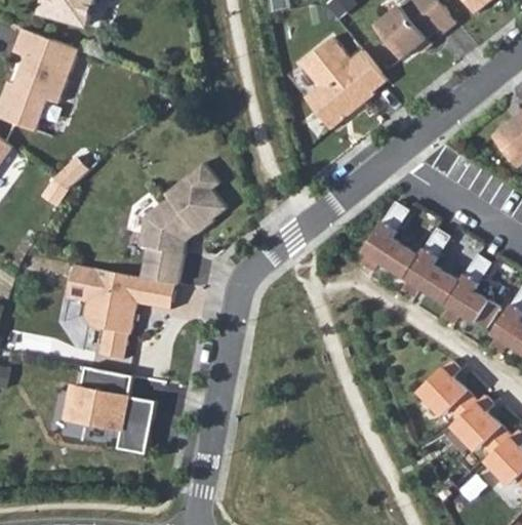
[(42,0),(40,9),(42,14),(84,27),(91,0),(42,0)]
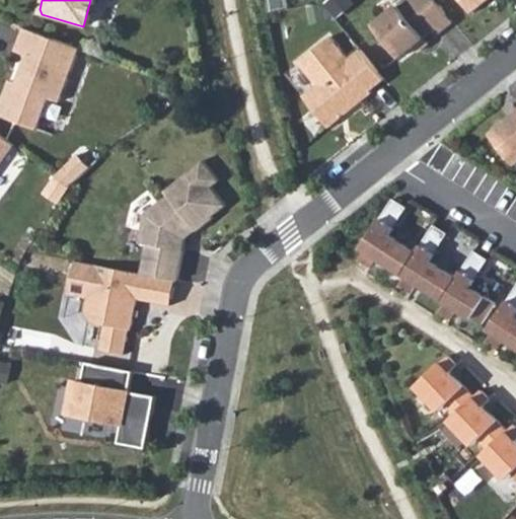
[(432,0),(402,0),(371,25),(396,57),(411,46),(422,38),(433,28),(436,32),(449,21),(432,0)]
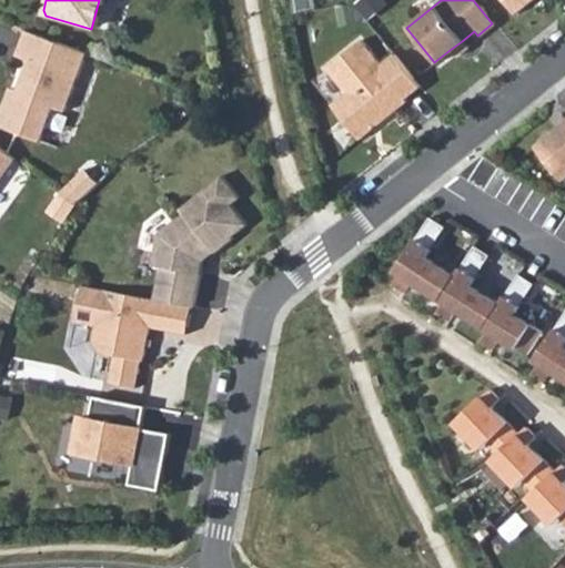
[(498,0),(511,16),(530,0),(498,0)]
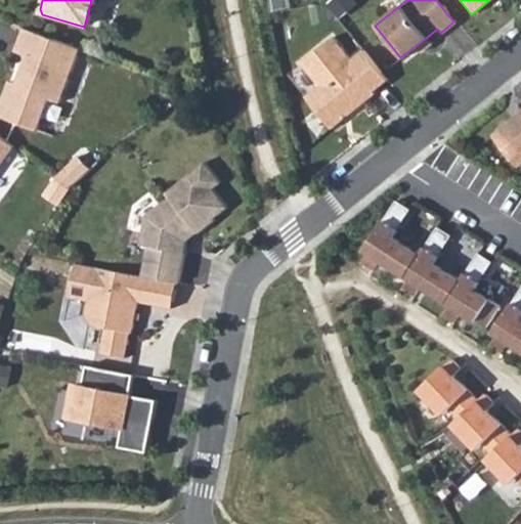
[(78,49),(22,29),(12,51),(24,55),(17,74),(20,81),(18,86),(13,84),(7,82),(0,100),(0,117),(35,131),(46,99),(57,103),(78,49)]
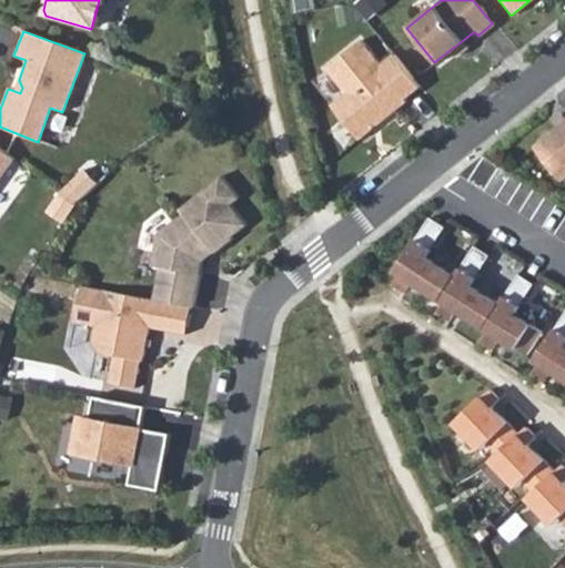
[(403,99),(417,88),(392,54),(379,66),(359,40),(324,68),(344,93),(329,105),(357,140),(369,131),(369,125),(373,122),(375,125),(405,101),(403,99)]
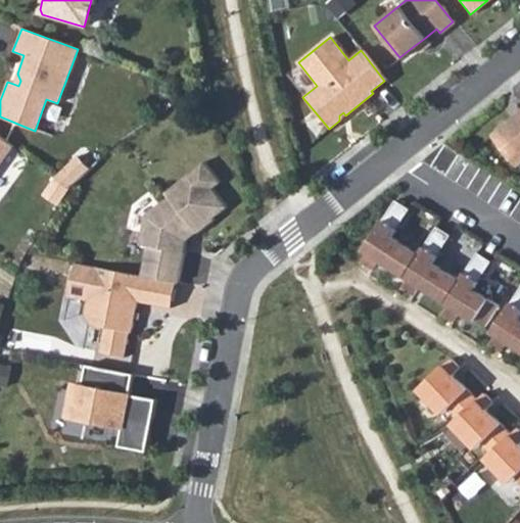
[(418,52),(428,43),(425,38),(414,46),(418,52)]
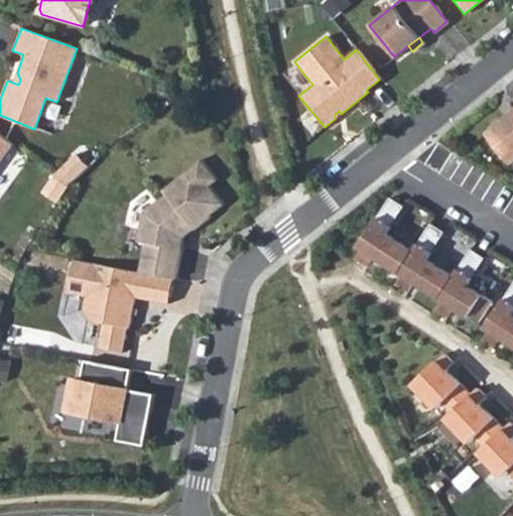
[(512,111),(511,113),(512,116),(508,119),(503,119),(483,135),(505,162),(510,162),(512,159),(512,111)]
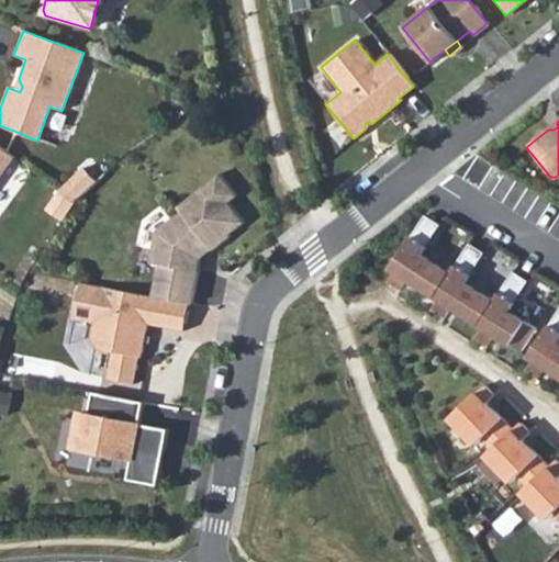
[(0,172),(11,157),(0,148),(0,172)]
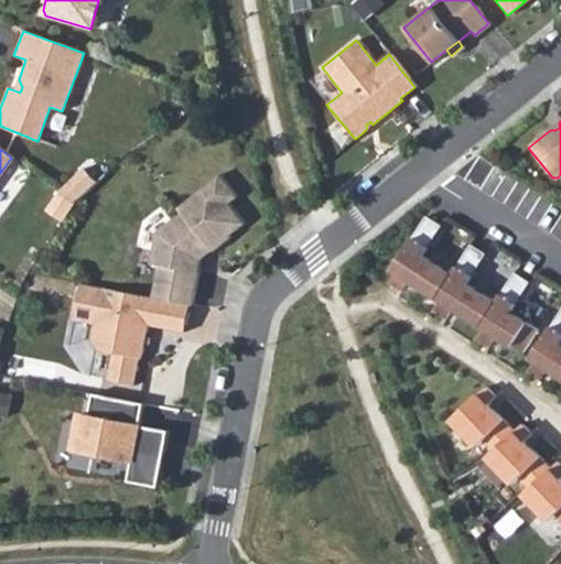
[(58,192),(74,204),(94,182),(75,169),(58,192)]
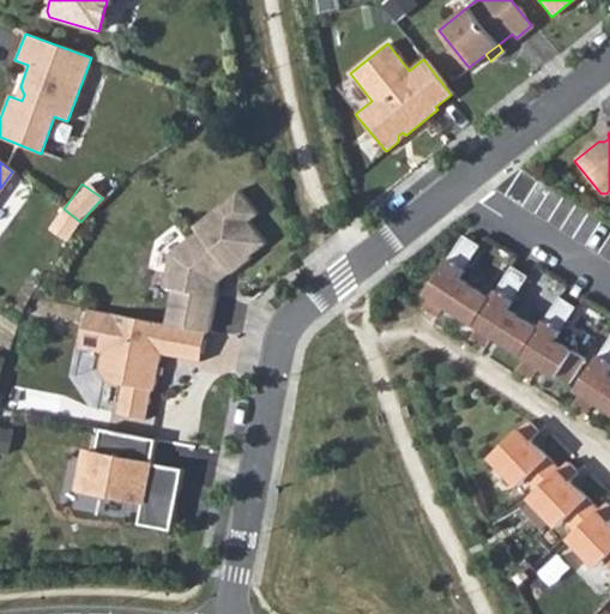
[(170,289),(164,324),(205,332),(207,332),(215,296),(213,296),(216,282),(218,272),(224,266),(228,272),(229,274),(249,258),(248,257),(264,244),(246,222),(255,215),(236,191),(191,228),(195,232),(168,253),(163,278),(170,289)]
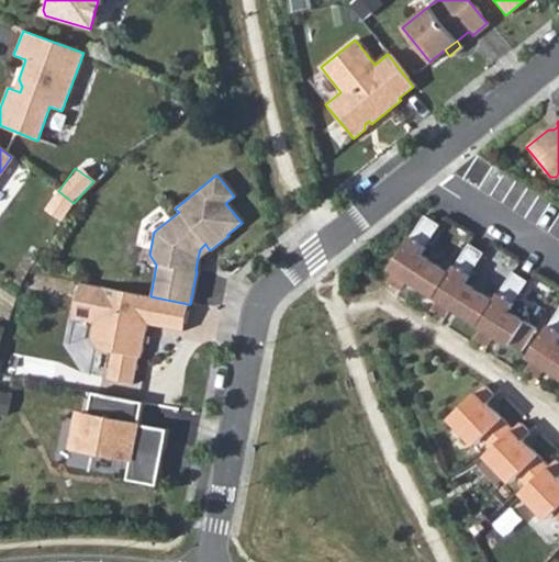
[(436,226),(422,217),(389,269),(394,272),(388,283),(399,291),(406,280),(437,300),(431,311),(442,318),(449,307),(481,327),(474,338),(485,346),(492,335),(520,352),(534,332),(504,313),(524,282),(511,274),(491,304),(461,285),(480,255),(467,246),(447,276),(417,257),(436,226)]
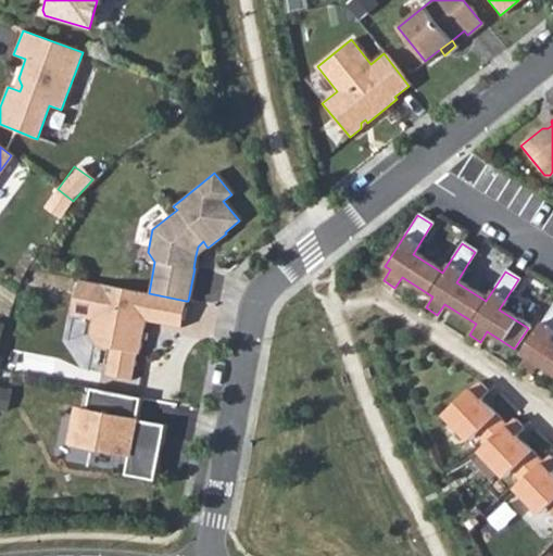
[(198,247),(196,255),(206,247),(203,241),(198,247)]
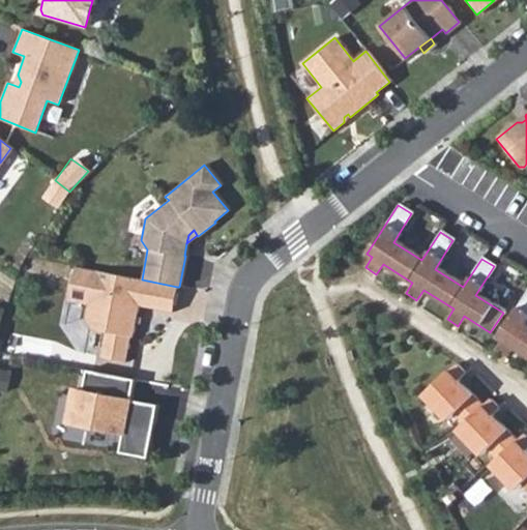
[(142,280),(72,266),(66,300),(87,304),(84,320),(90,329),(105,332),(99,357),(125,362),(129,336),(132,337),(138,305),(172,313),(177,287),(142,280)]
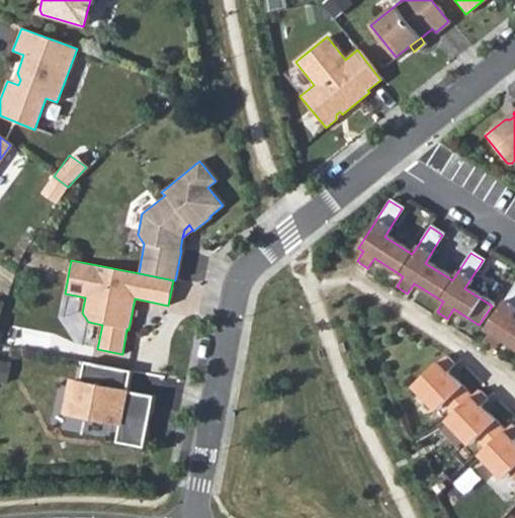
[(514,320),(513,319),(514,315),(514,283),(486,329),(490,332),(484,342),(494,348),(500,338),(514,348),(514,320)]
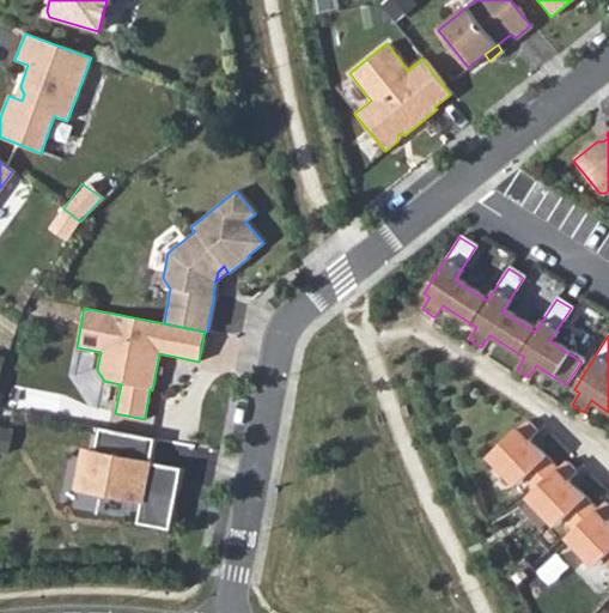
[(608,522),(607,520),(608,517),(608,507),(603,502),(596,509),(567,479),(574,472),(565,461),(556,468),(528,439),(536,431),(525,420),(517,428),(488,456),(517,485),(524,478),(535,490),(528,497),(555,526),(564,519),(574,529),(567,536),(595,566),(602,559),(608,565),(608,522)]
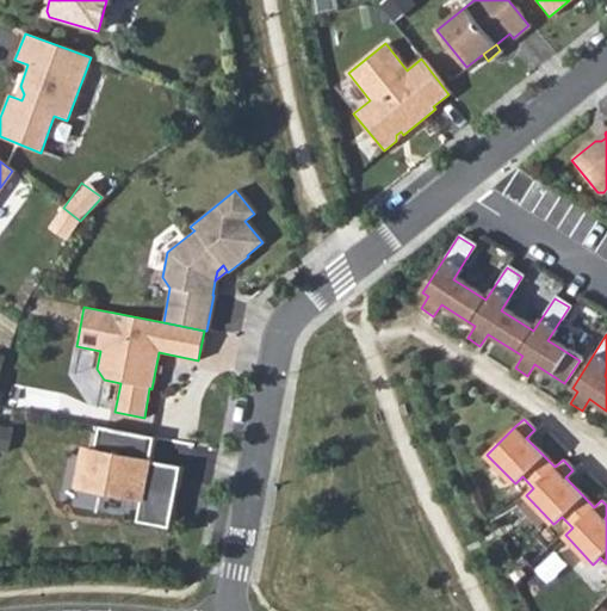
[(154,438),(98,427),(94,450),(84,449),(76,487),(141,499),(136,522),(168,528),(180,467),(161,463),(149,461),(154,438)]
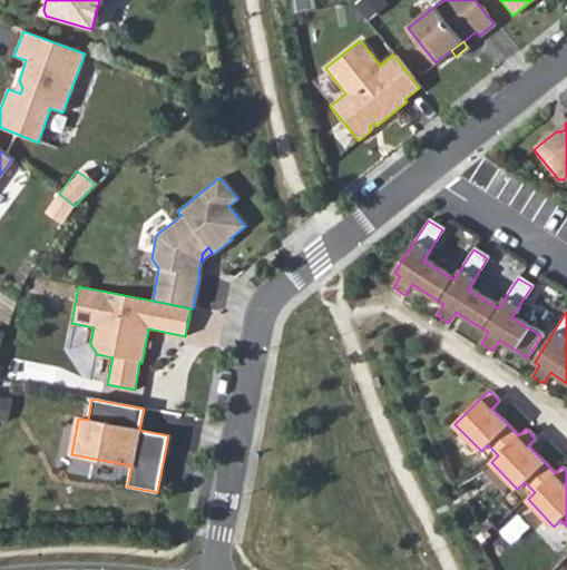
[(139,430),(150,432),(155,411),(144,409),(139,430)]
